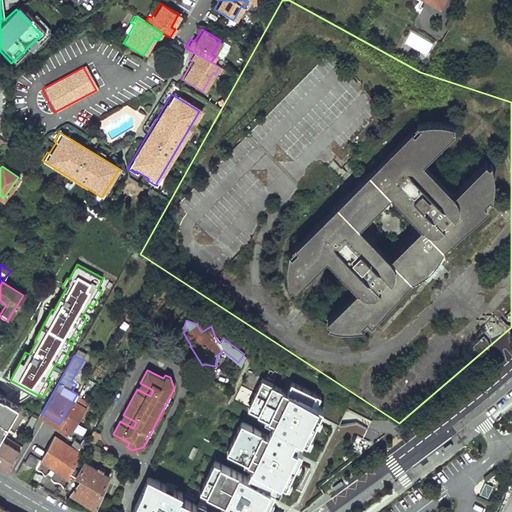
[(292,382),(287,390),(262,378),(248,407),(267,416),(265,421),(271,424),(267,433),(242,421),(228,450),(247,459),(245,463),(253,467),(249,476),(215,460),(201,489),(226,501),(220,511),(215,511),(182,496),(174,511),(266,511),(270,505),(274,496),(277,490),(275,489),(269,486),(274,477),(279,480),(287,484),(291,477),(297,464),(300,458),(304,450),(297,447),(292,445),(297,436),(301,438),(308,441),(311,435),(317,422),(320,416),(324,408),(318,405),(313,403),(317,394),(292,382)]
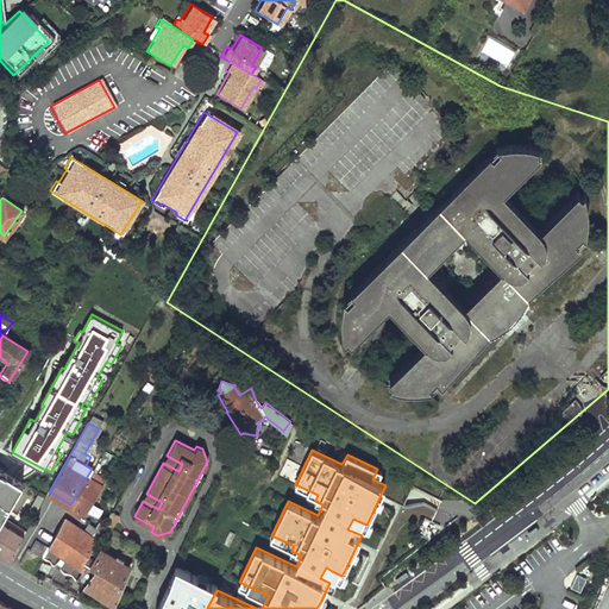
[(182,464),(167,456),(163,463),(179,471),(182,464)]
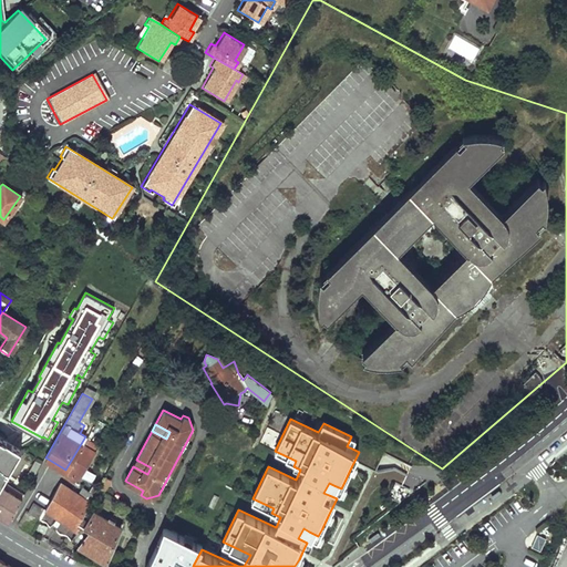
[(65,470),(63,474),(73,480),(95,443),(91,440),(93,435),(88,433),(85,436),(65,470)]
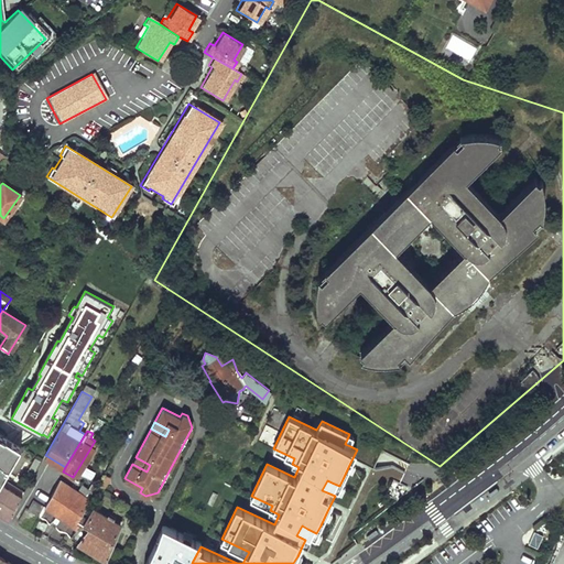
[(0,479),(21,445),(0,433),(0,479)]
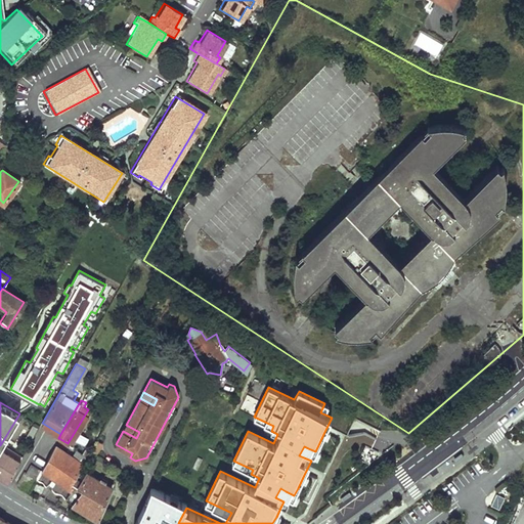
[(320,412),(325,415),(330,405),(324,403),(320,412)]
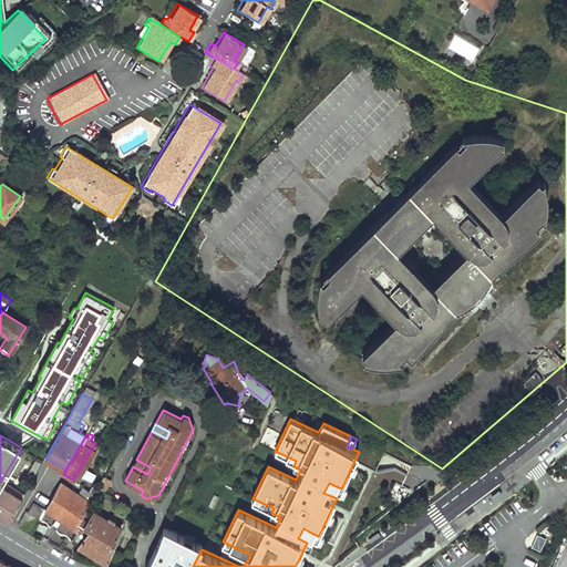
[(40,463),(33,459),(26,471),(33,475),(40,463)]
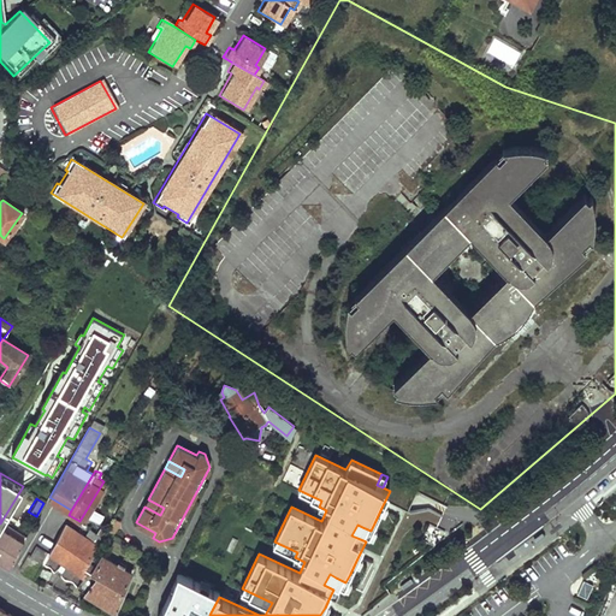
[(164,508),(148,499),(144,507),(160,515),(164,508)]
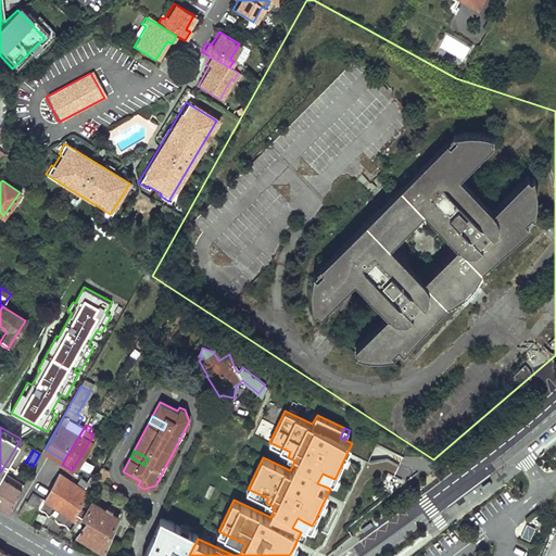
[(84,458),(79,466),(90,471),(95,464),(84,458)]
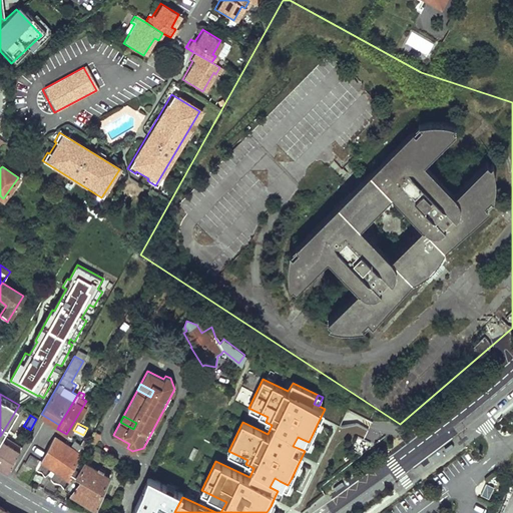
[(95,432),(90,441),(95,444),(100,435),(95,432)]
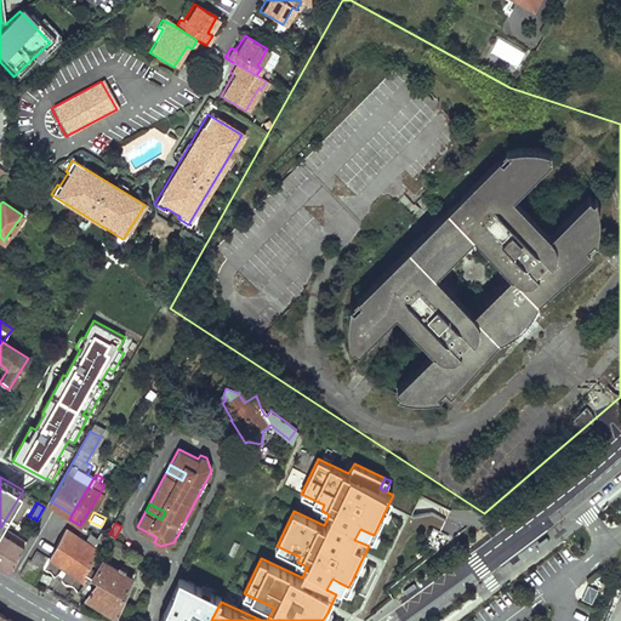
[(49,558),(83,581),(77,592),(117,616),(135,575),(102,557),(102,559),(97,557),(106,542),(91,534),(87,540),(66,527),(49,558)]
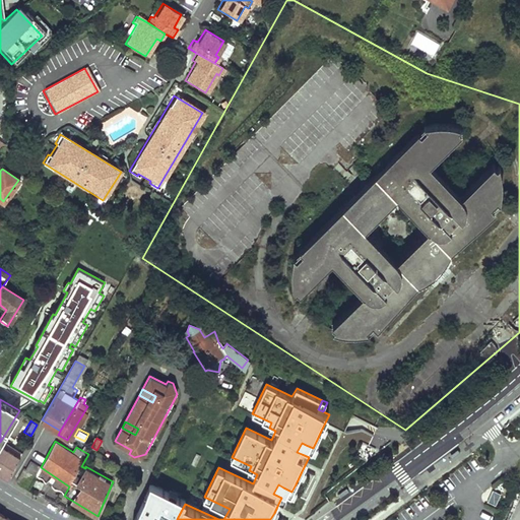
[(0,472),(7,477),(19,456),(0,443),(0,472)]
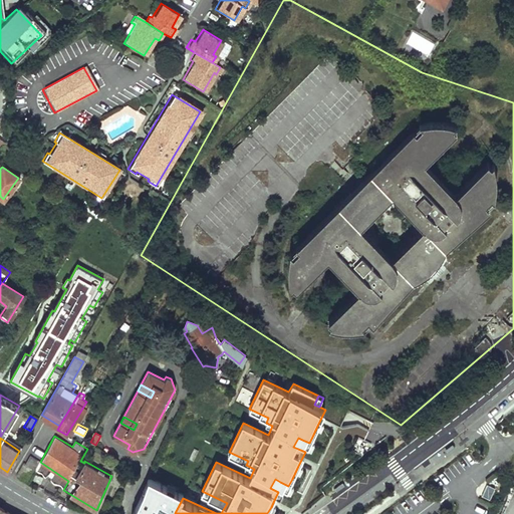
[(302,440),(298,438),(293,447),(298,449),(302,440)]
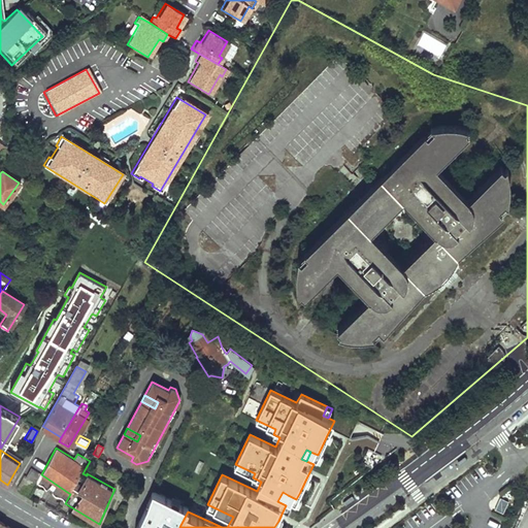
[(29,497),(41,474),(30,468),(26,476),(24,474),(15,489),(29,497)]
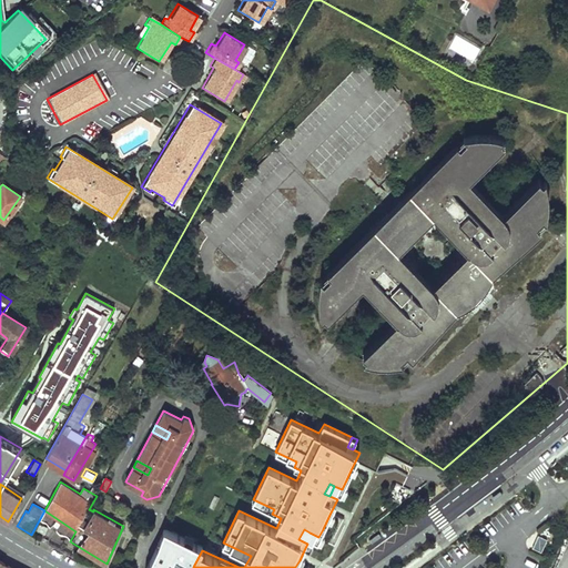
[(164,527),(145,567),(193,567),(202,550),(204,546),(164,527)]
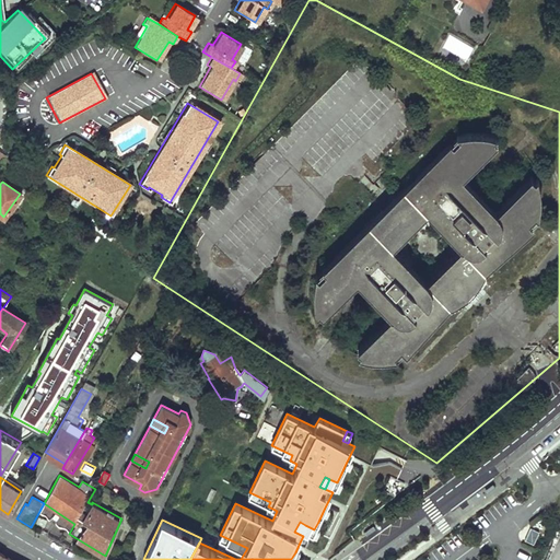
[(305,525),(300,522),(294,532),(301,535),(305,525)]
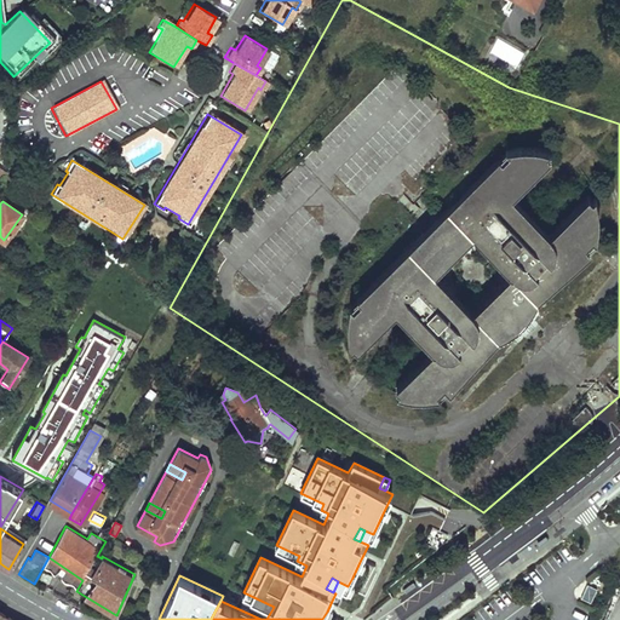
[(597,587),(587,584),(581,596),(591,601),(597,587)]
